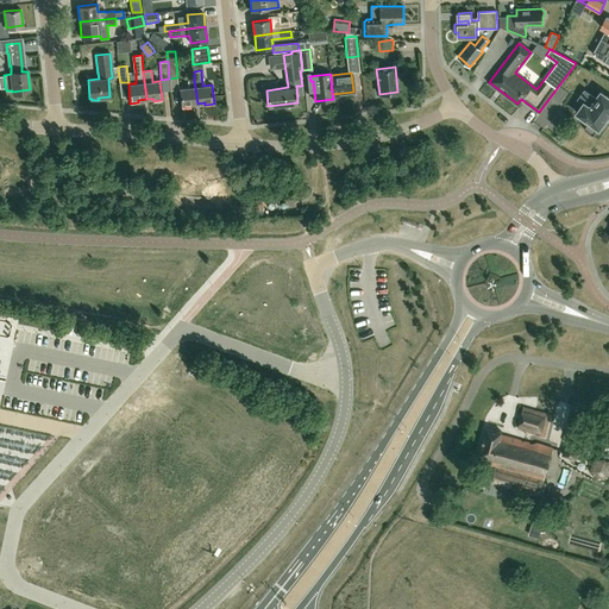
[(190,104),(198,104),(194,80),(188,80),(188,87),(180,88),(180,89),(182,105),(182,107),(190,107),(190,104)]
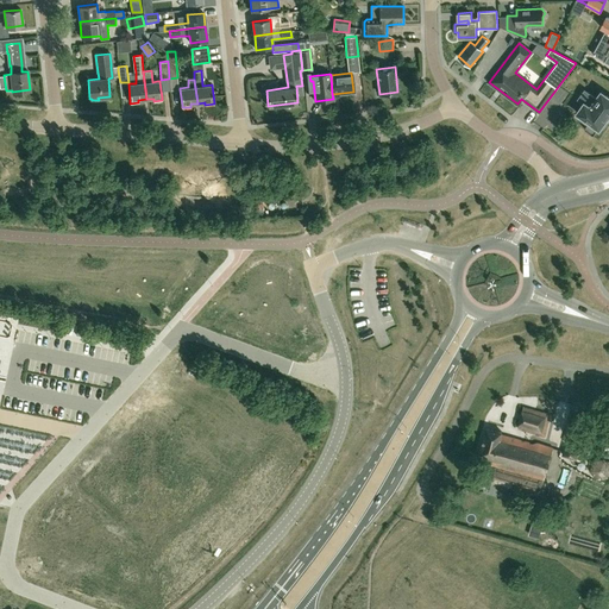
[(596,98),(584,89),(578,99),(584,102),(577,112),(582,115),(581,118),(588,124),(585,129),(594,135),(598,129),(601,126),(603,127),(608,123),(604,120),(608,113),(608,96),(601,90),(596,98)]
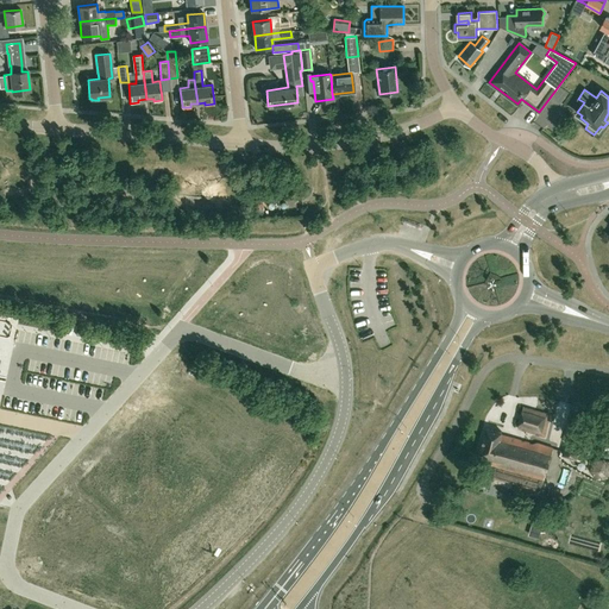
[(8,306),(8,316),(32,318),(32,306),(8,306)]
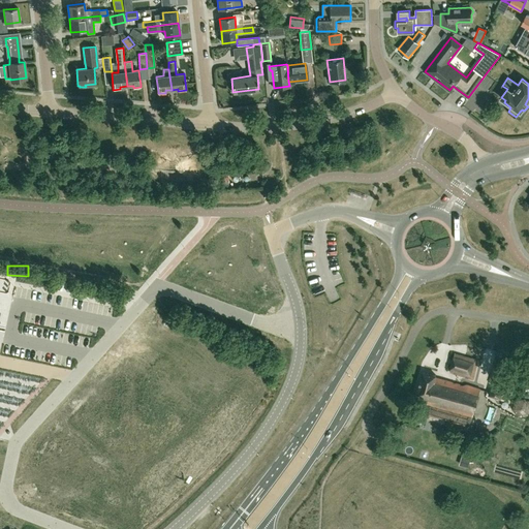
[(478,360),(455,352),(454,355),(453,355),(449,369),(450,369),(449,372),(473,379),(478,360)]
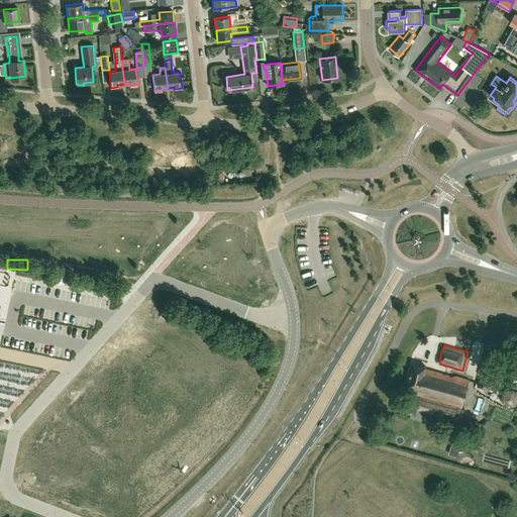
[(495,363),(482,358),(478,374),(481,375),(478,387),(493,391),(499,372),(516,376),(516,368),(508,366),(507,369),(501,367),(500,368),(498,367),(494,364),(495,363)]
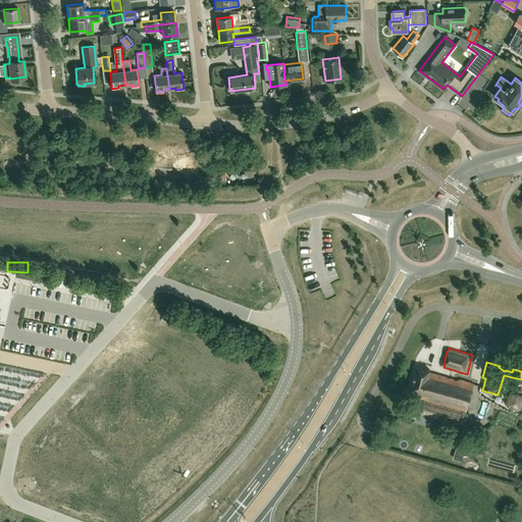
[(439,419),(452,378),(429,372),(430,370),(417,366),(409,395),(422,399),(418,413),(439,419)]
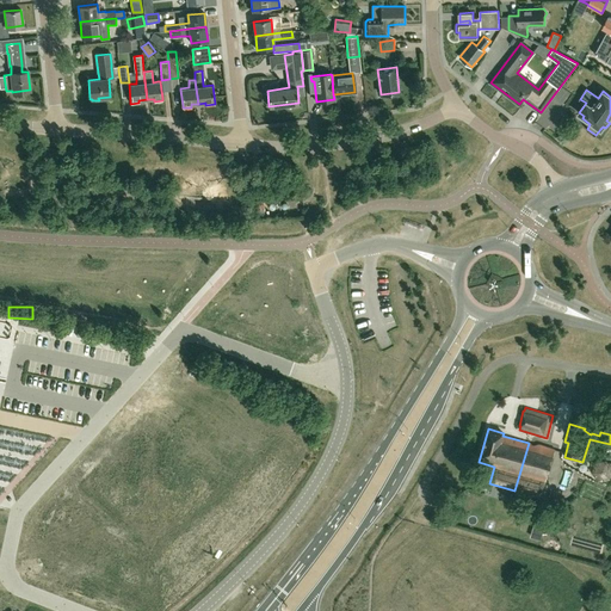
[(535,444),(529,443),(514,491),(541,498),(555,449),(538,444),(535,444)]
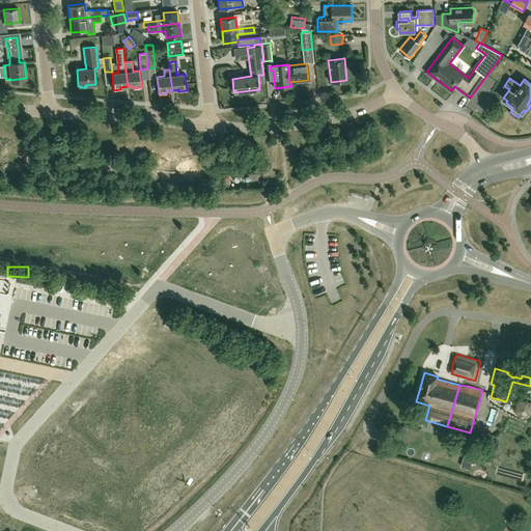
[(521,417),(529,415),(530,410),(530,406),(529,402),(526,400),(518,402),(514,411),(521,417)]
